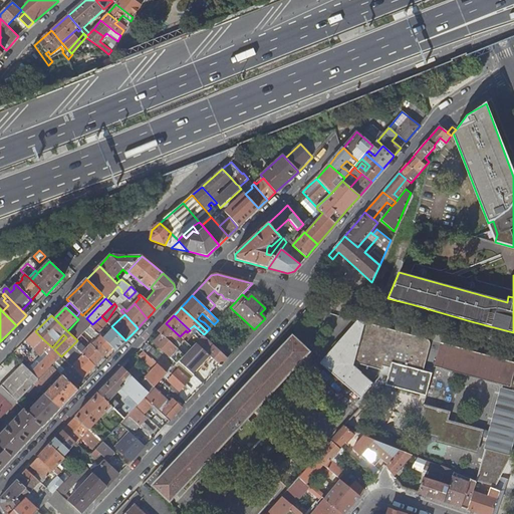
[(106,321),(101,316),(92,324),(90,326),(97,334),(108,323),(106,321)]
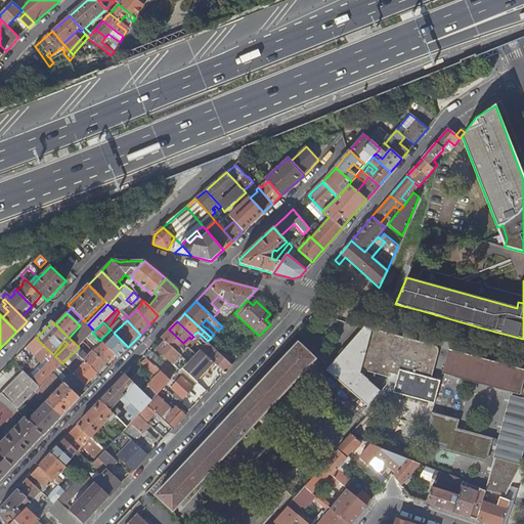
[(325,372),(338,382),(367,406),(379,394),(366,383),(368,381),(360,374),(360,373),(361,369),(389,378),(390,373),(398,376),(396,383),(393,393),(434,403),(440,381),(432,378),(439,351),(439,350),(439,348),(438,348),(363,328),(360,332),(345,349),(325,372)]
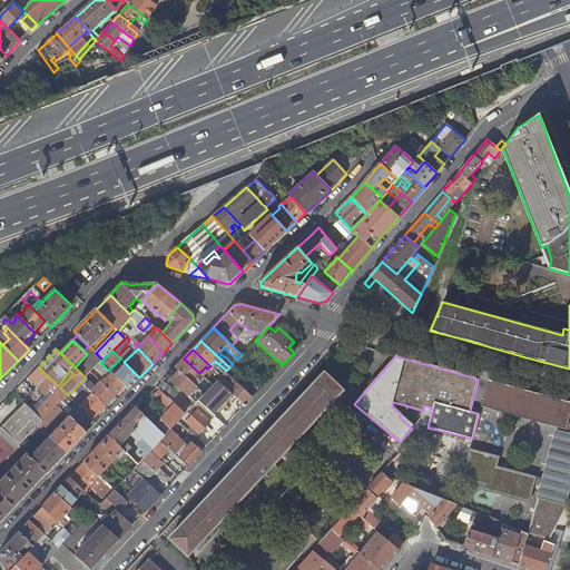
[(199,373),(184,359),(179,363),(176,367),(180,372),(194,384),(196,382),(194,380),(199,373)]
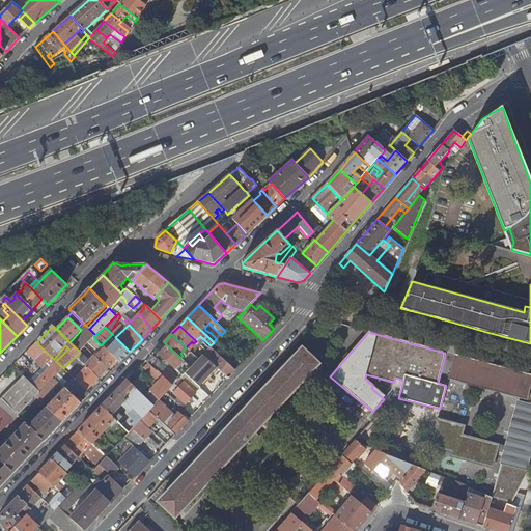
[(107,368),(115,359),(107,350),(101,345),(93,337),(84,346),(88,351),(92,346),(95,343),(103,351),(100,354),(95,358),(107,368)]
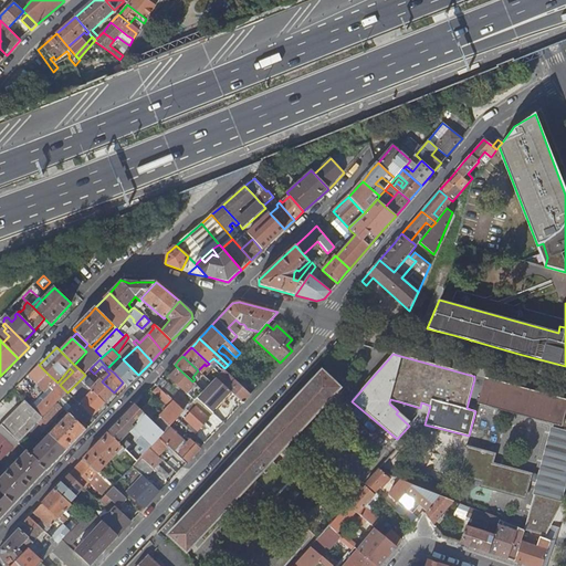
[(135,378),(138,375),(125,362),(114,373),(123,383),(127,387),(135,378)]
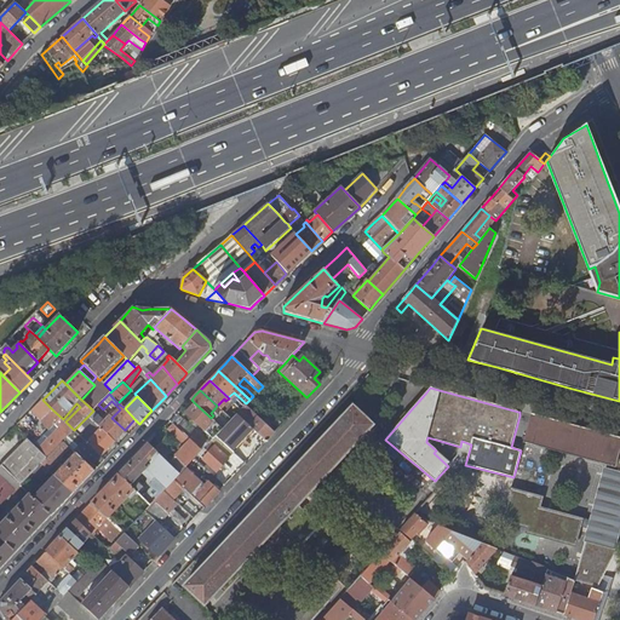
[(53,411),(42,400),(32,411),(42,422),(50,413),(53,411)]
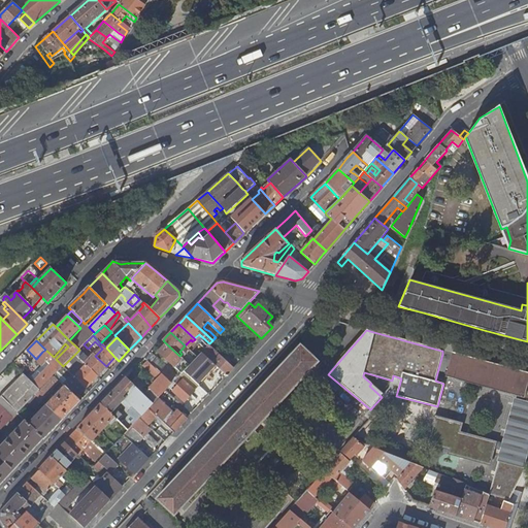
[(92,344),(88,349),(92,353),(95,356),(99,352),(92,344)]
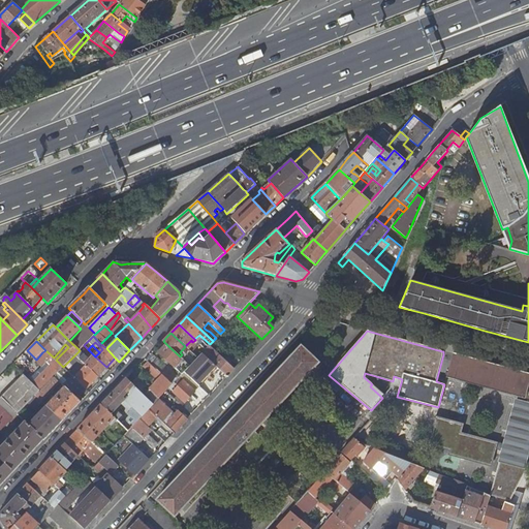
[(184,372),(190,367),(180,356),(167,345),(159,353),(182,375),(184,372)]
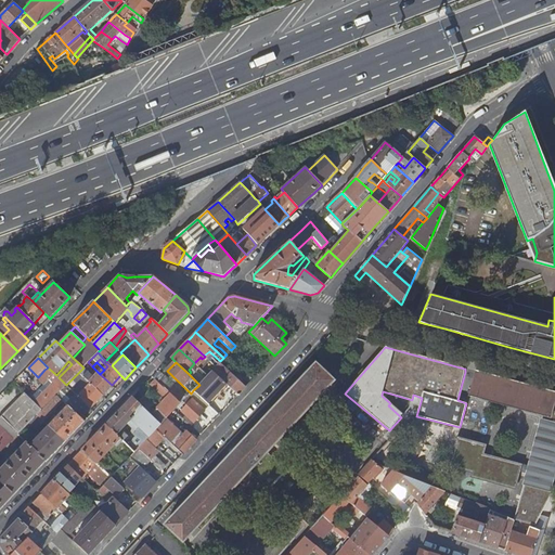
[(226,384),(239,396),(245,388),(219,363),(218,364),(216,366),(213,371),(220,378),(226,384)]
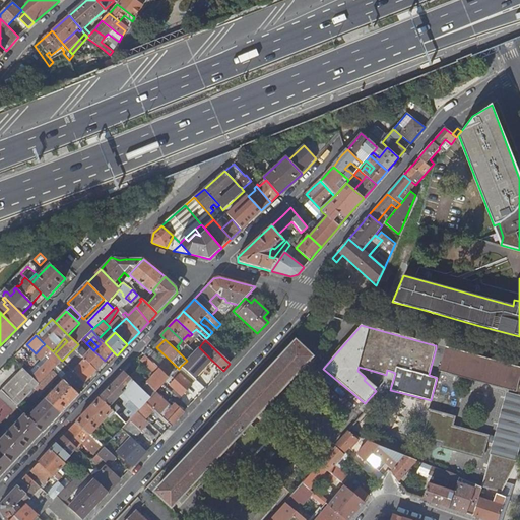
[(312,358),(296,342),(155,492),(155,493),(172,508),(235,440),(239,444),(245,444),(245,451),(266,470),(280,453),(261,434),(254,434),(253,429),(249,425),(312,358)]
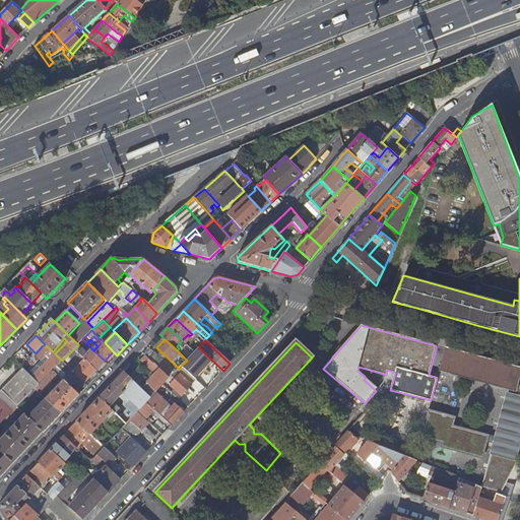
[(53,351),(45,344),(42,346),(49,353),(53,351)]
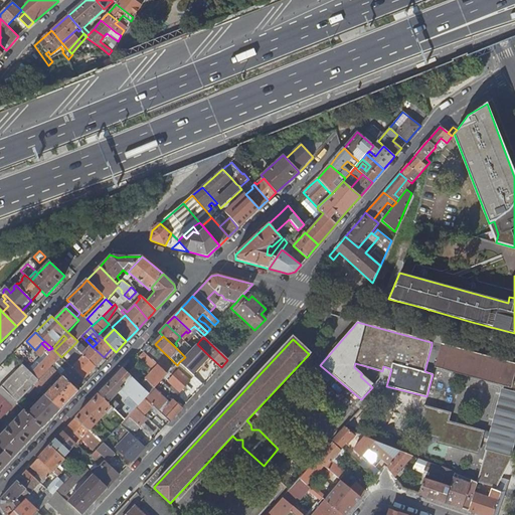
[(25,363),(35,354),(25,343),(15,352),(25,363)]
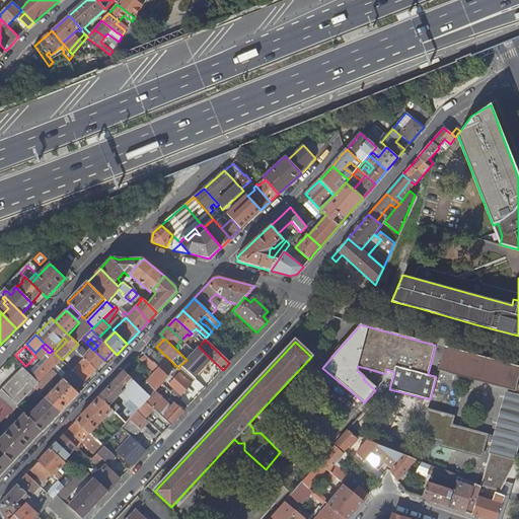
[(95,370),(104,360),(93,350),(90,347),(88,349),(90,351),(87,354),(81,348),(77,352),(80,355),(85,359),(95,370)]
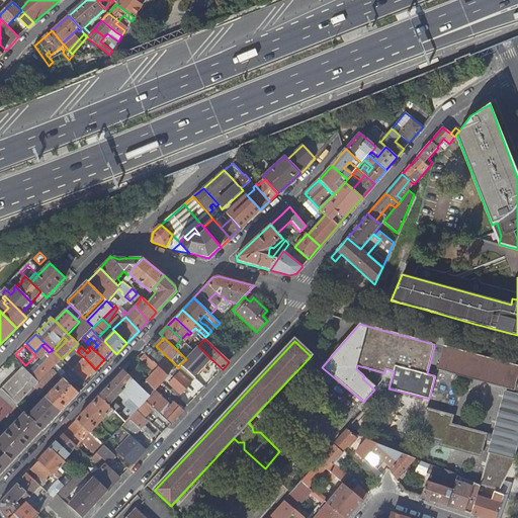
[(193,377),(210,358),(205,353),(198,346),(193,351),(186,359),(180,364),(189,373),(193,377)]
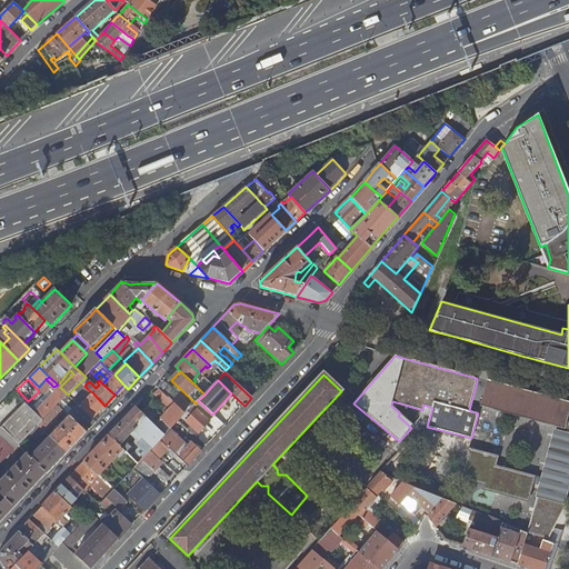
[(85,386),(81,381),(75,388),(82,396),(88,389),(85,386)]
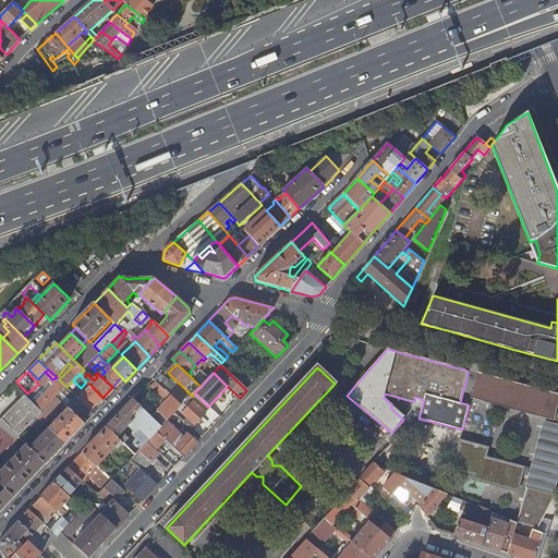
[(518,523),(537,529),(557,492),(554,490),(557,472),(557,395),(478,374),(471,398),(547,419),(545,426),(544,426),(532,470),(530,477),(518,523)]
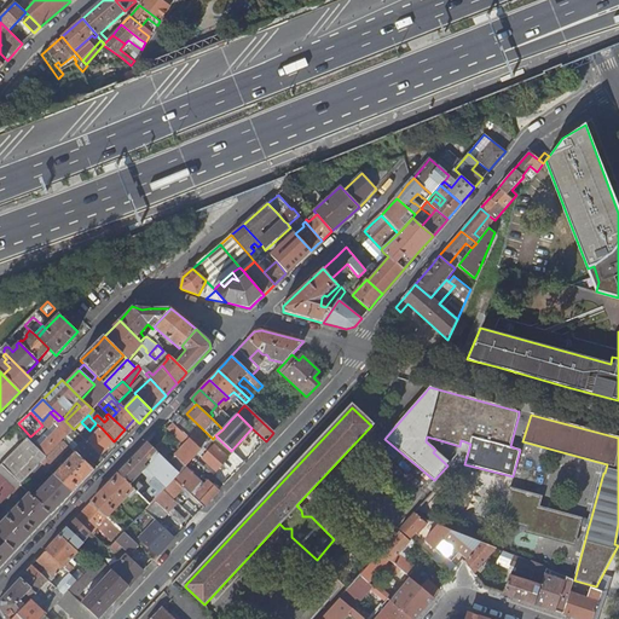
[(184,420),(175,427),(201,451),(208,444),(209,443),(184,420)]
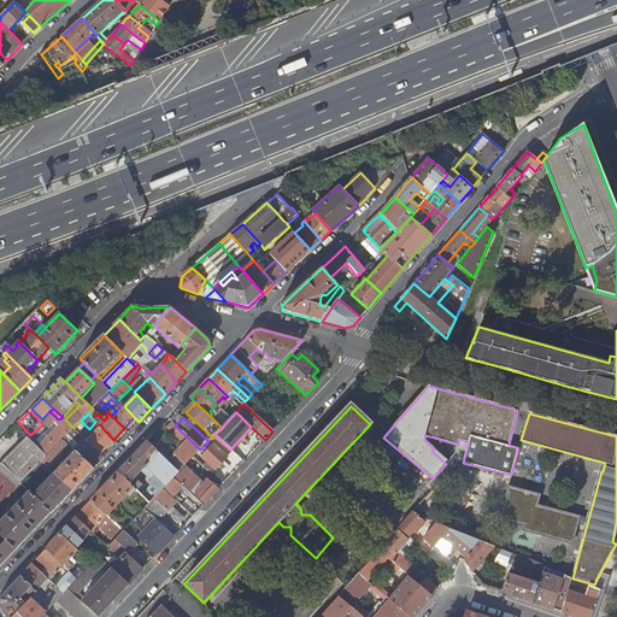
[(63,440),(74,428),(66,421),(39,447),(47,456),(63,440)]
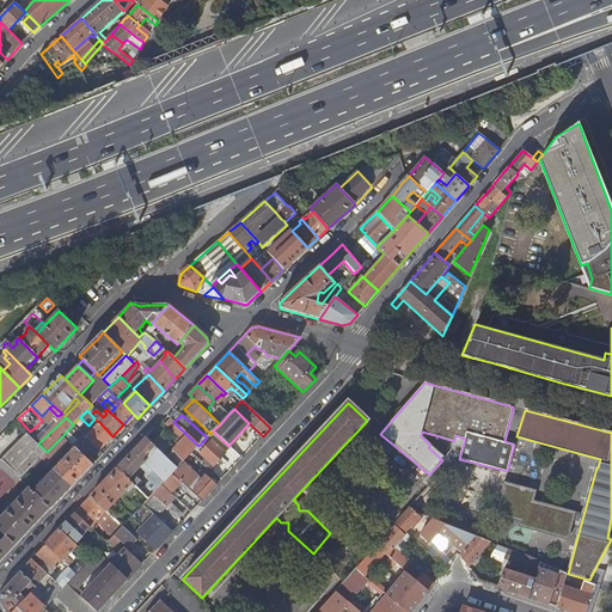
[(95,418),(89,426),(93,430),(101,423),(95,418)]
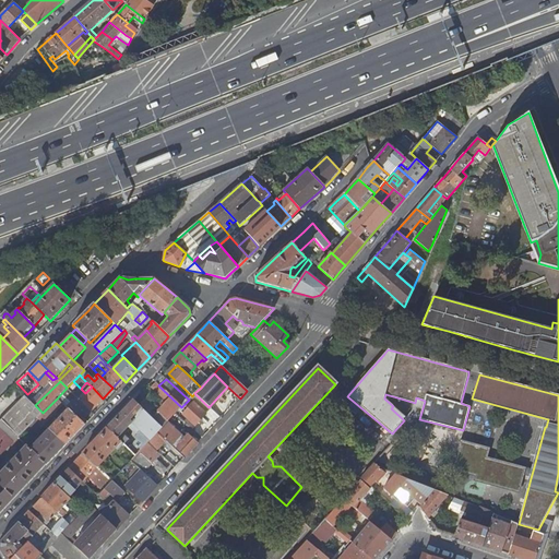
[(158,385),(157,384),(153,389),(161,396),(167,402),(152,418),(163,428),(164,426),(178,411),(181,407),(158,385)]
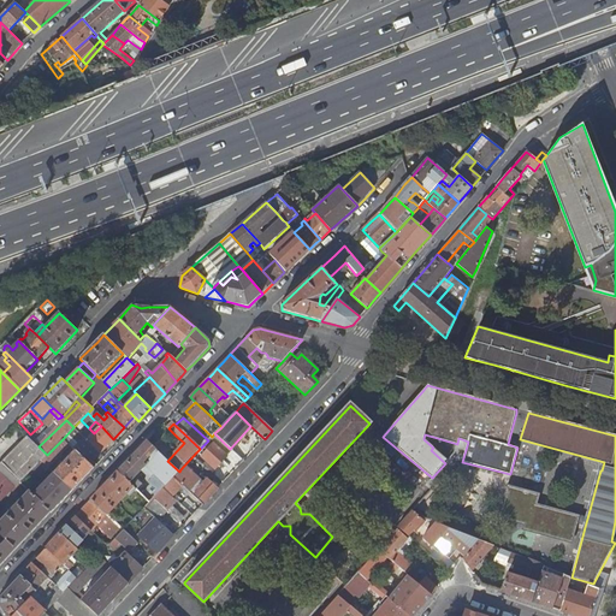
[(100,452),(113,439),(101,426),(94,433),(88,440),(100,452)]
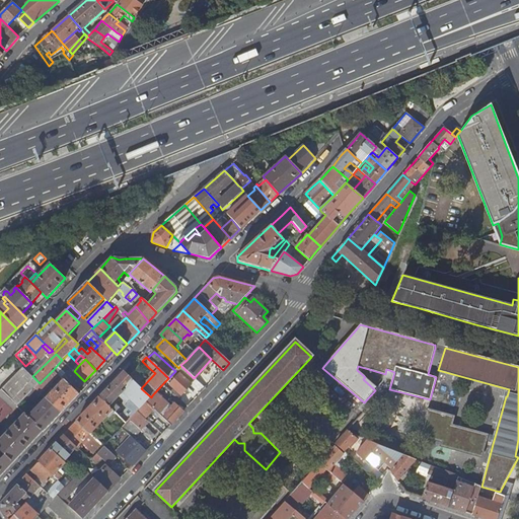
[(74,371),(62,360),(53,370),(56,373),(61,368),(67,375),(63,379),(64,380),(75,391),(84,381),(74,371)]
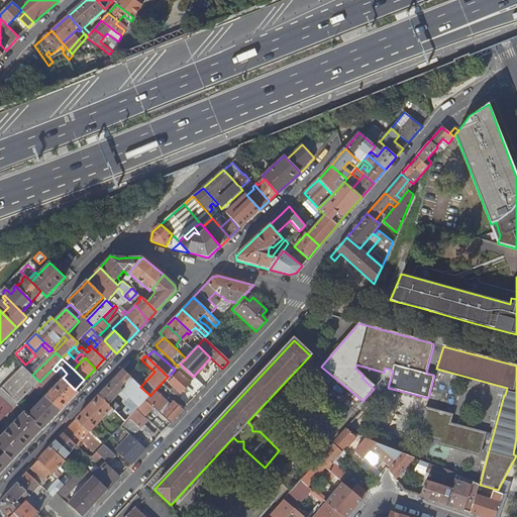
[(195,378),(193,377),(189,373),(180,364),(178,367),(175,370),(174,371),(177,375),(169,384),(181,395),(196,379),(195,378)]
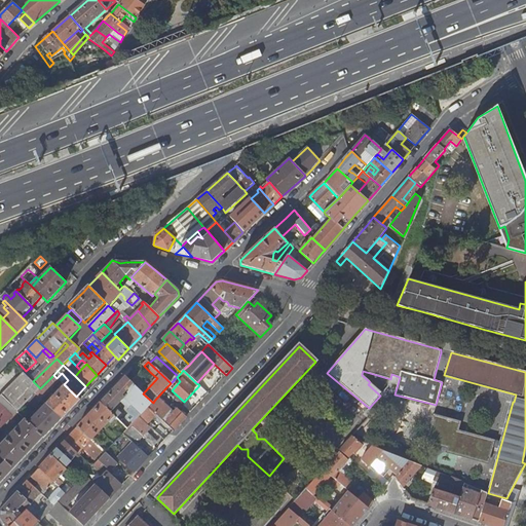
[(35,393),(40,388),(33,381),(24,372),(1,395),(17,411),(35,393)]
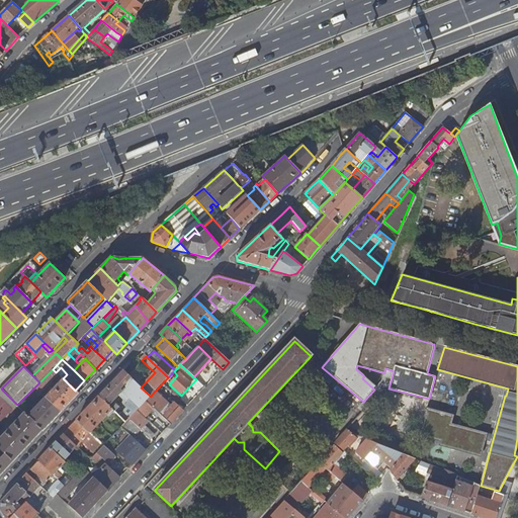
[(383,376),(392,378),(394,371),(385,368),(384,373),(383,376)]
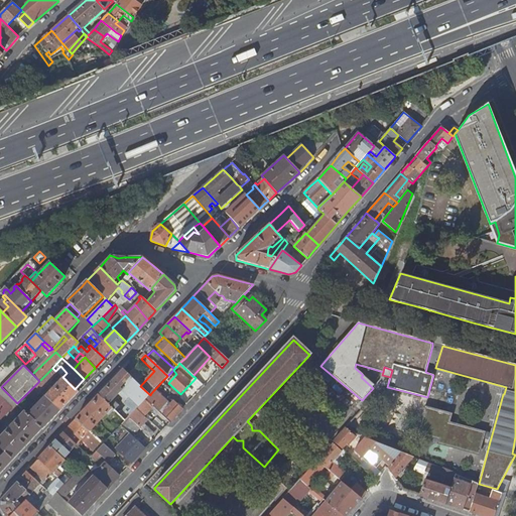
[(55,371),(52,368),(39,381),(34,386),(40,392),(58,374),(55,371)]
